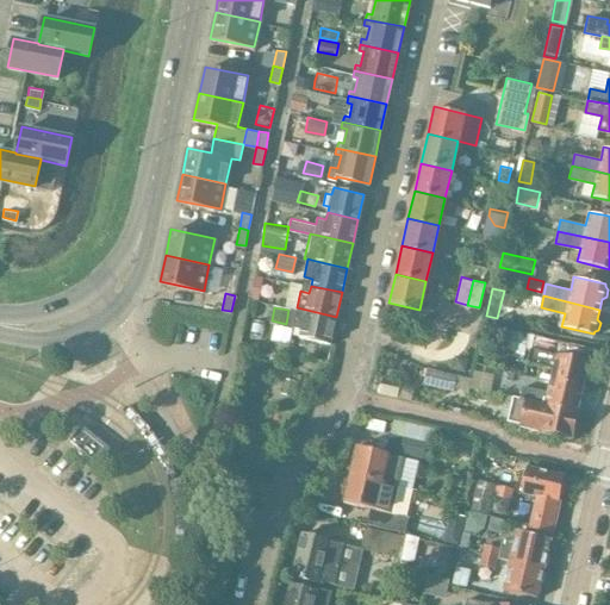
[(336,317),(297,307),(292,325),(302,328),(299,335),(330,342),(336,317)]
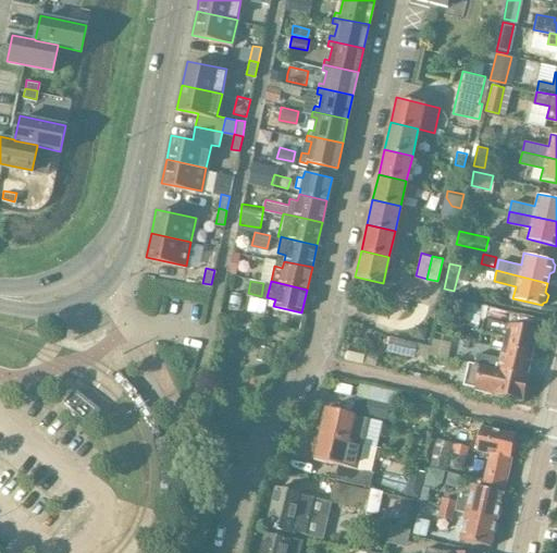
[(506,334),(504,346),(533,353),(536,340),(534,340),(536,331),(537,331),(541,318),(489,305),(482,330),(506,334)]
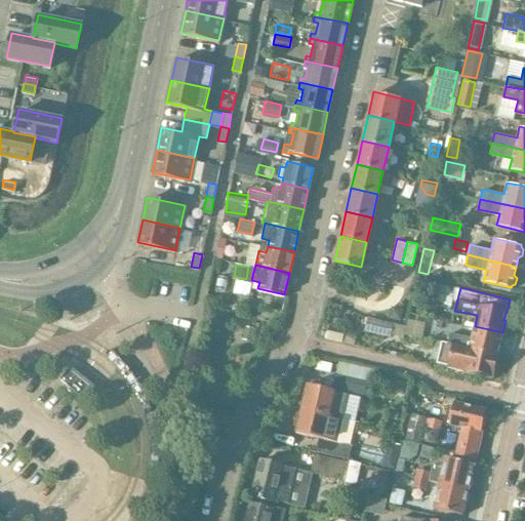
[(391,309),(390,315),(400,317),(402,307),(396,305),(391,309)]
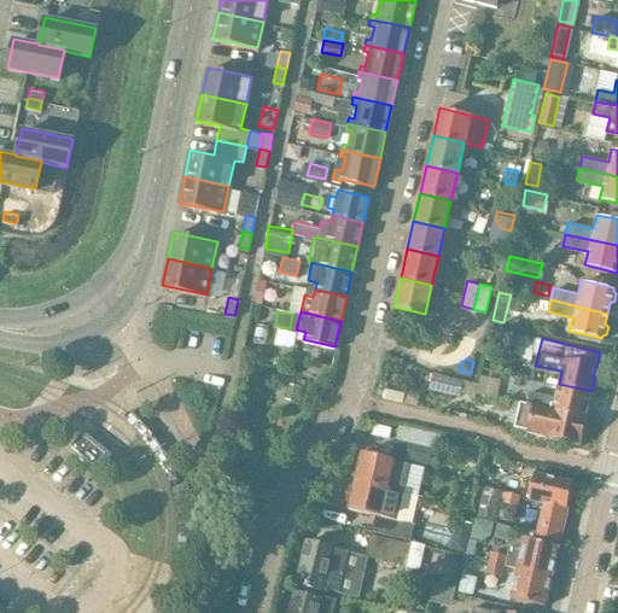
[(432,372),(429,387),(461,395),(465,379),(432,372)]
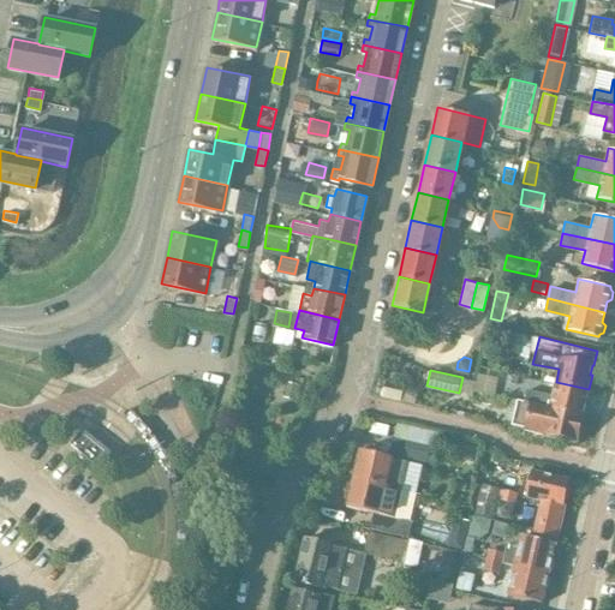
[(497,377),(479,375),(476,389),(495,392),(497,377)]
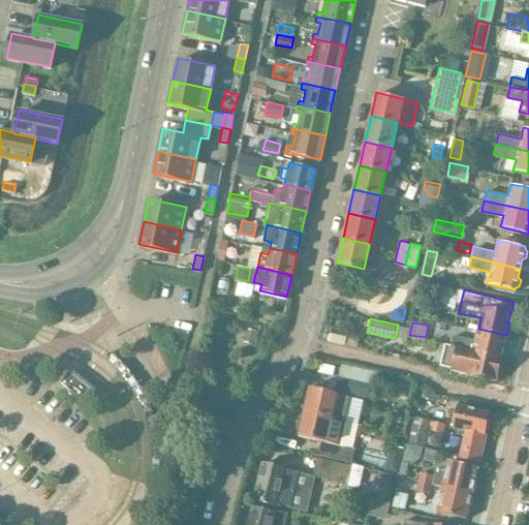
[(503,347),(506,335),(478,329),(476,338),(454,334),(452,344),(500,356),(502,347),(503,347)]
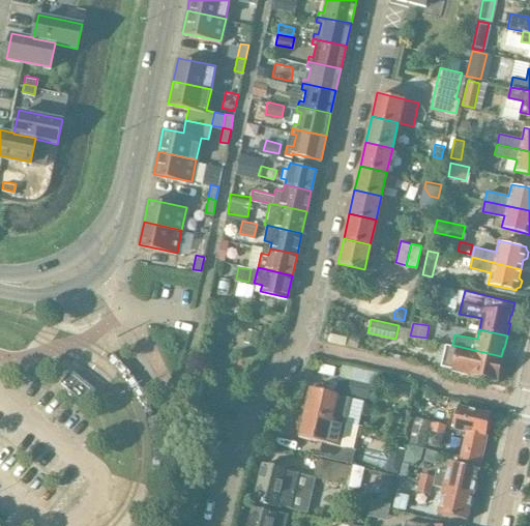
[(500,371),(501,364),(501,361),(502,356),(501,356),(452,345),(440,343),(437,353),(443,355),(441,366),(453,368),(453,369),(467,372),(467,373),(482,376),(482,375),(483,375),(486,378),(493,379),(496,378),(497,378),(498,373),(500,371)]
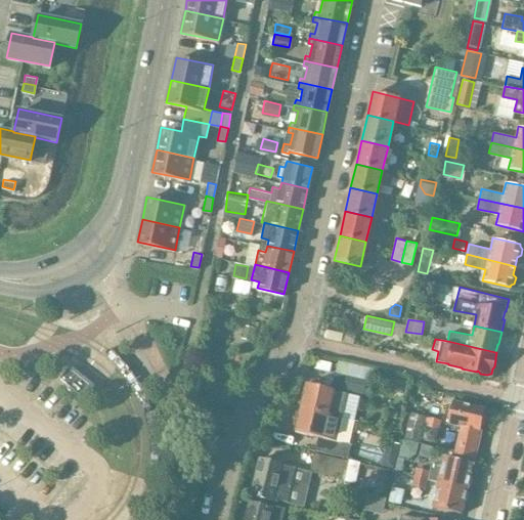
[(370,379),(374,366),(338,358),(335,371),(370,379)]
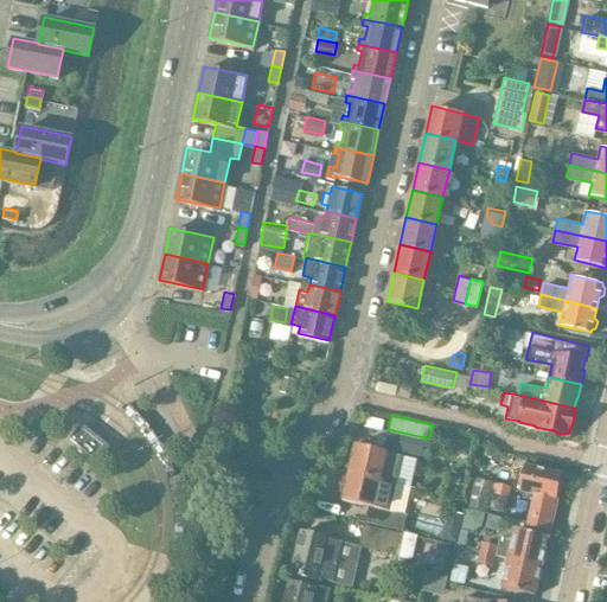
[(97,459),(107,447),(78,424),(69,436),(97,459)]
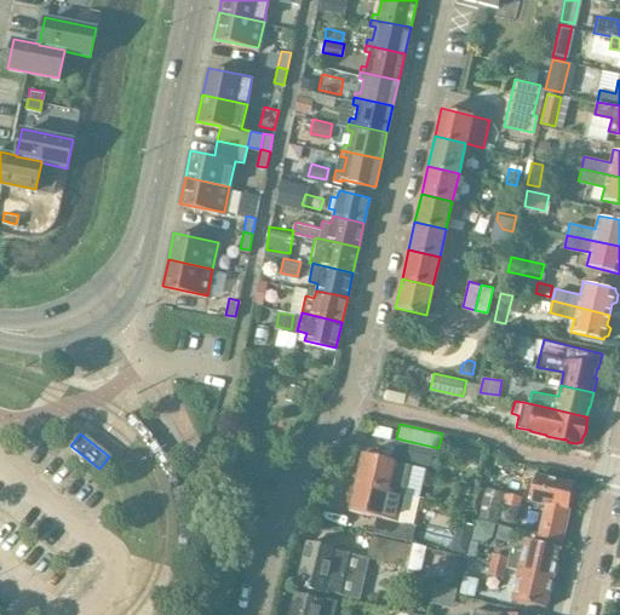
[(431,464),(435,448),(397,440),(395,455),(431,464)]
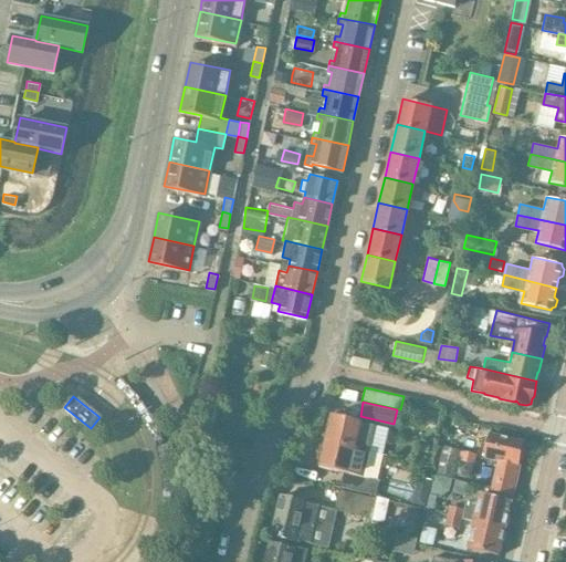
[(368,449),(374,423),(329,413),(324,438),(368,449)]
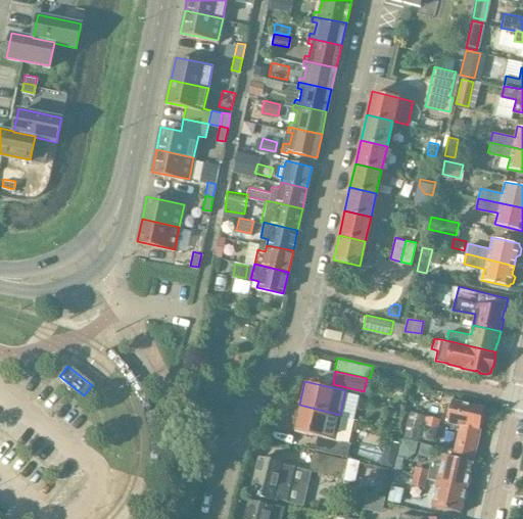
[(446,422),(461,425),(479,429),(480,423),(482,423),(484,414),(482,413),(484,408),(452,399),(446,422)]
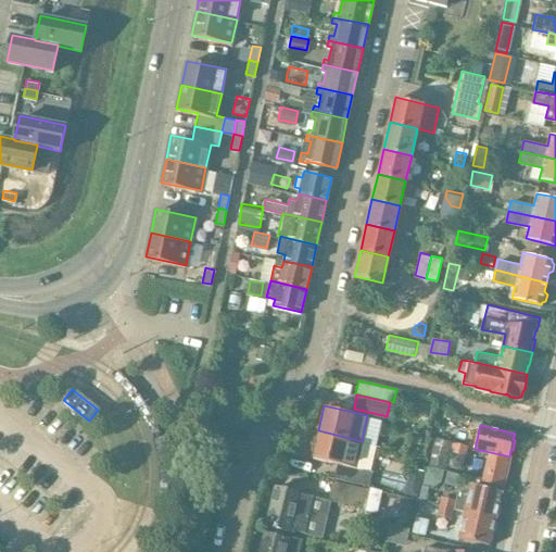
[(369,469),(375,444),(362,441),(318,430),(312,458),(337,463),(333,476),(369,484),(371,471),(369,469)]
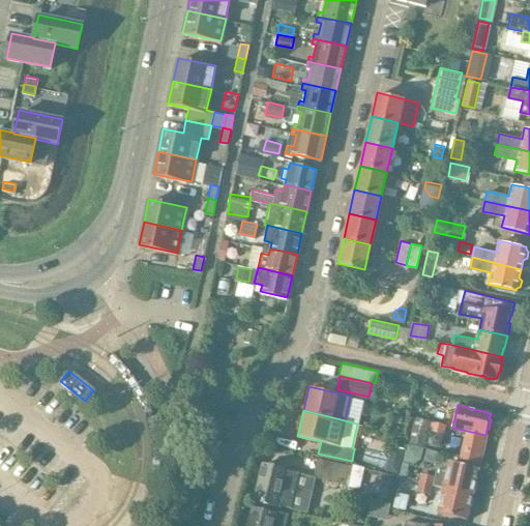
[(425,440),(430,418),(415,416),(411,438),(425,440)]
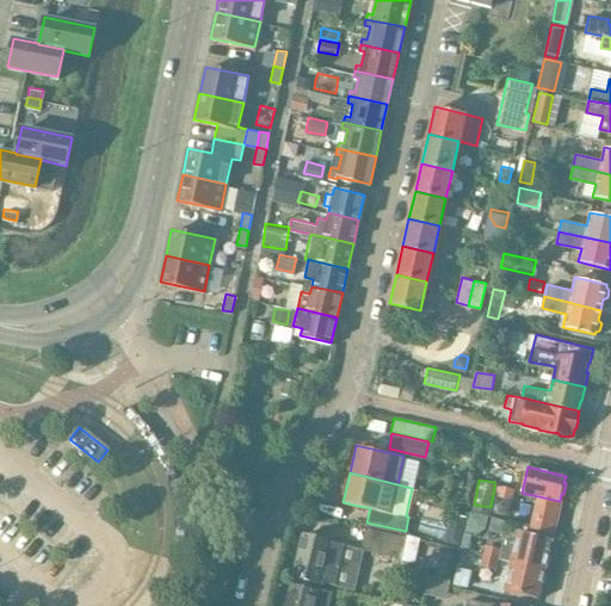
[(506,511),(512,489),(499,486),(493,508),(506,511)]
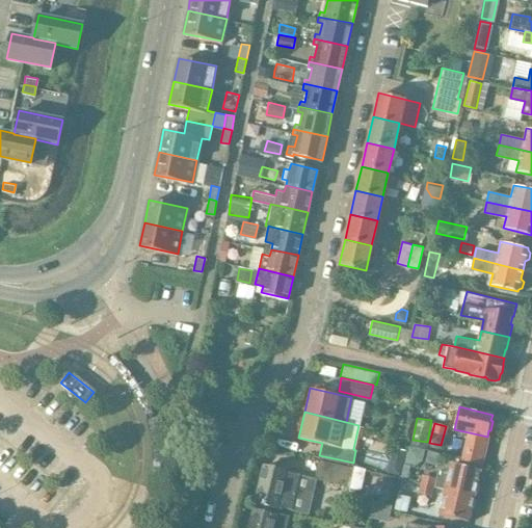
[(485,443),(487,437),(469,432),(461,460),(481,466),(486,444),(485,443)]
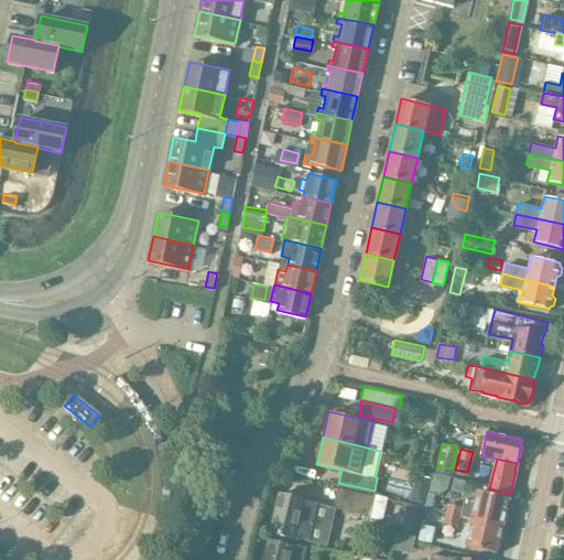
[(433,473),(429,488),(440,491),(446,488),(449,492),(456,493),(462,490),(464,480),(433,473)]
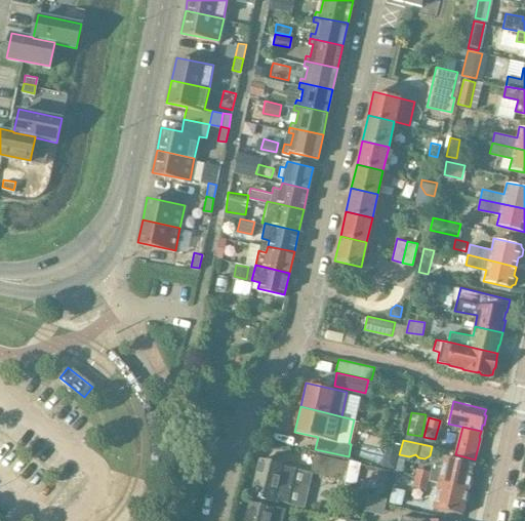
[(385,456),(382,464),(394,467),(397,454),(391,452),(385,456)]
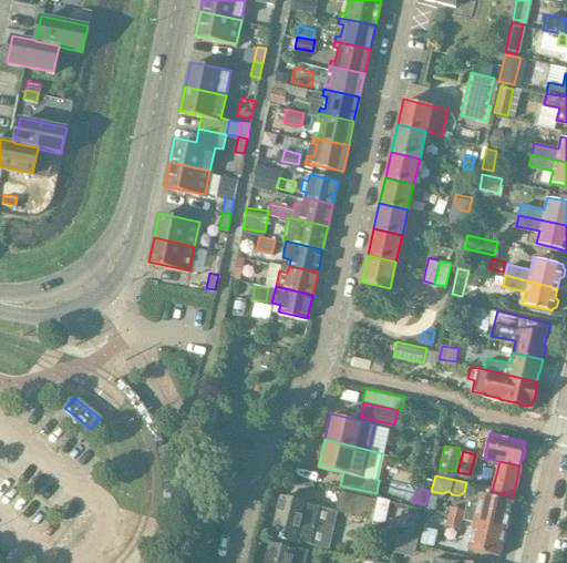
[(369,518),(373,497),(343,490),(338,510),(369,518)]
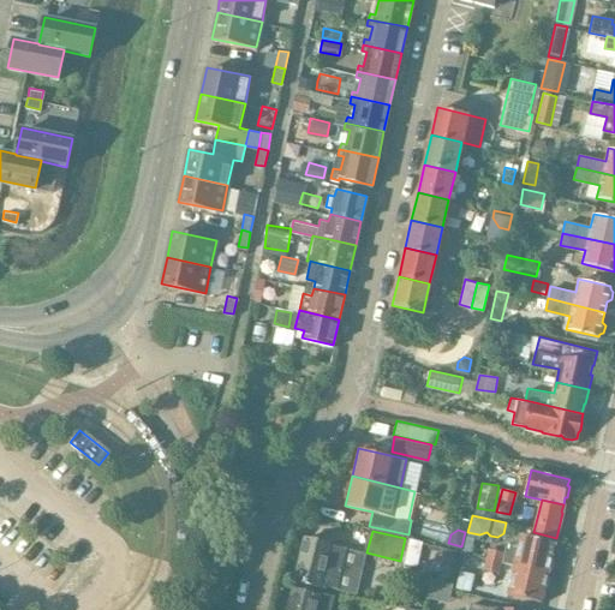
[(466,533),(463,549),(470,550),(473,534),(466,533)]
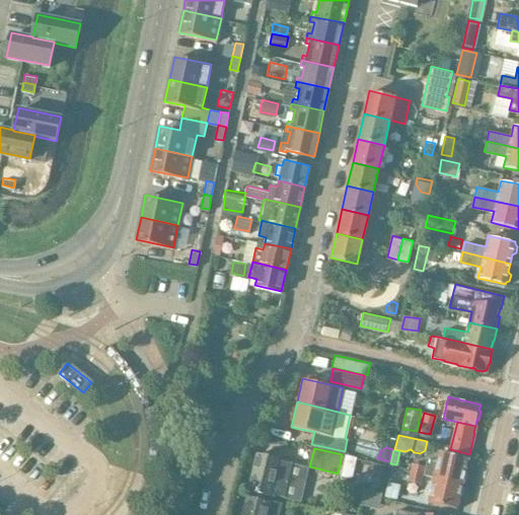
[(465,470),(468,458),(440,451),(438,459),(427,456),(425,465),(412,462),(410,470),(423,473),(434,476),(462,483),(463,480),(465,480),(467,471),(465,470)]
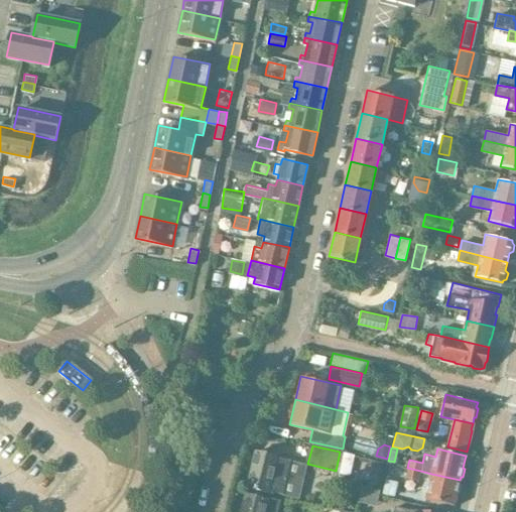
[(281,492),(288,459),(255,452),(247,487),(269,492),(269,490),(281,492)]
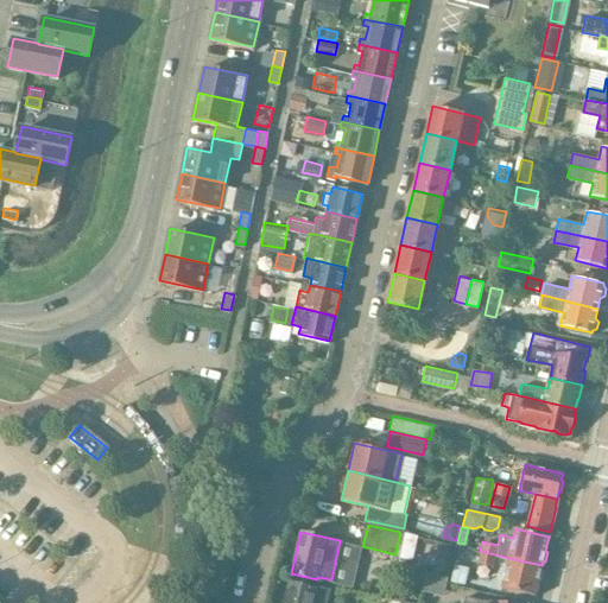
[(494,564),(495,554),(480,551),(477,559),(494,564)]
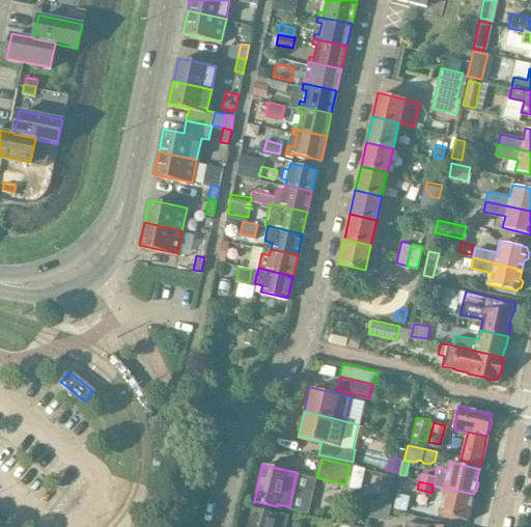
[(473,497),(473,494),(444,488),(438,514),(467,520),(470,506),(472,506),(474,497),(473,497)]
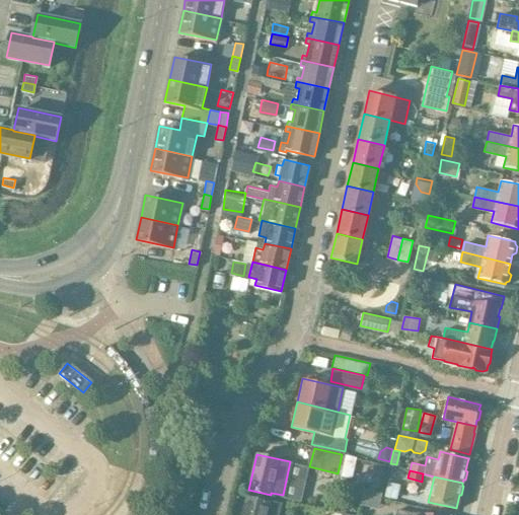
[(265,514),(269,502),(246,497),(241,514),(265,514)]
